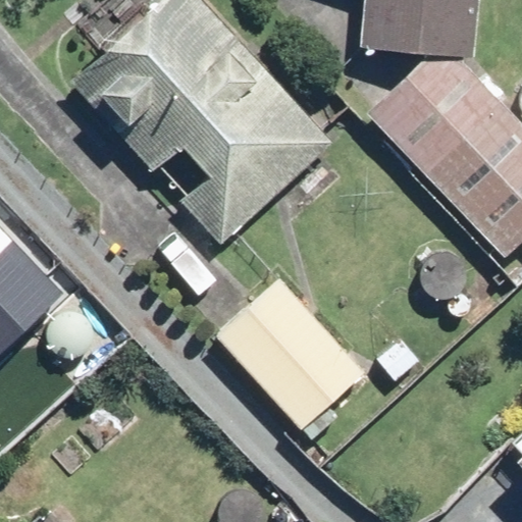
[(336,142),(206,0),(164,0),(73,84),(153,170),(181,144),(211,176),(183,203),(222,246),(336,142)]
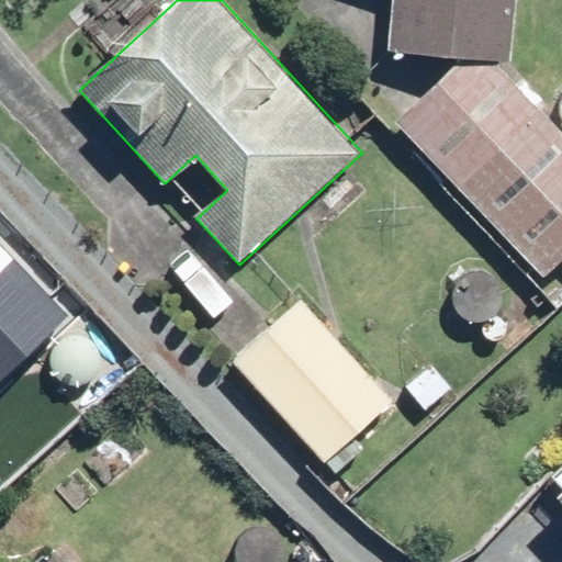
[(561,256),(561,135),(483,57),(514,59),(518,0),(393,0),(389,51),(470,57),(402,112),(540,274),(561,256)]
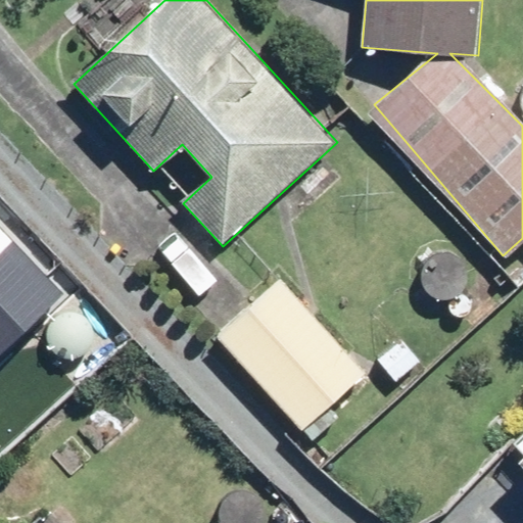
[(0,221),(0,352),(66,290),(0,221)]
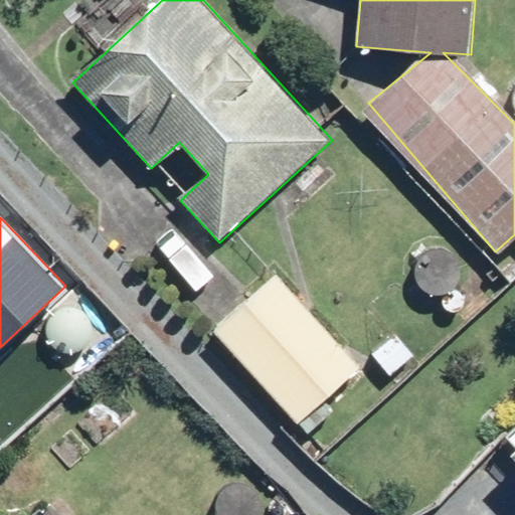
[(215,332),(299,424),(362,368),(279,276),(215,332)]
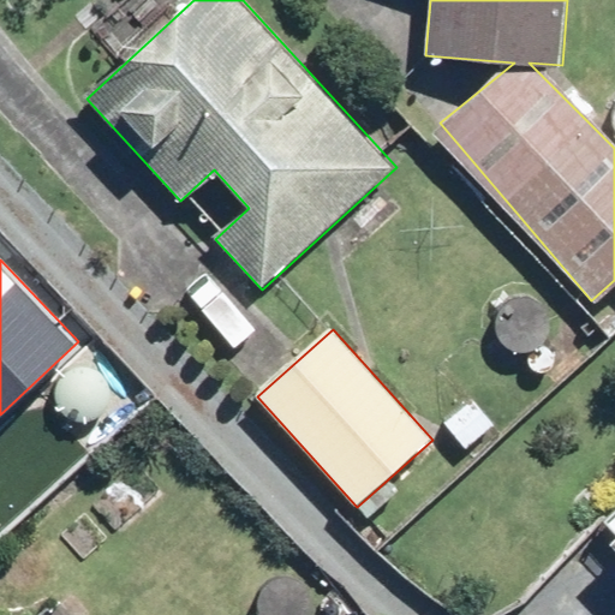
[(469,451),(497,425),(472,398),(445,422),(469,451)]
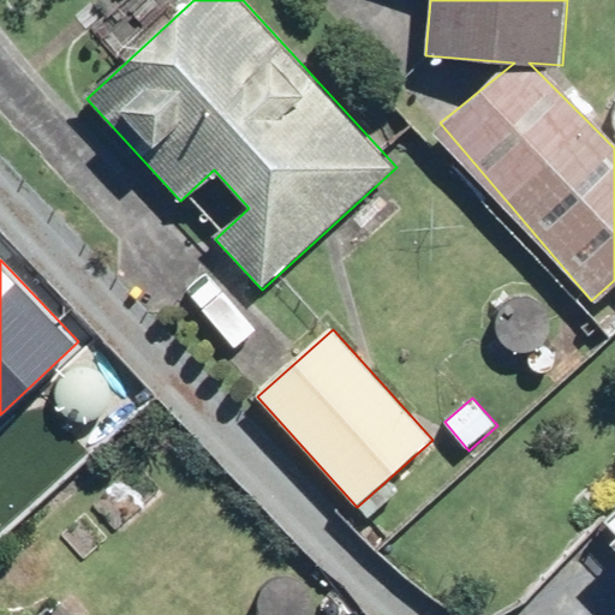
All buildings are outlined.
